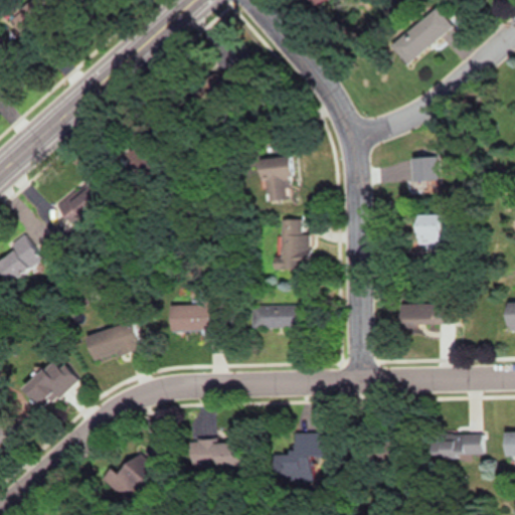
[(407,63),(453,25),(441,12),(395,50),(407,63)]
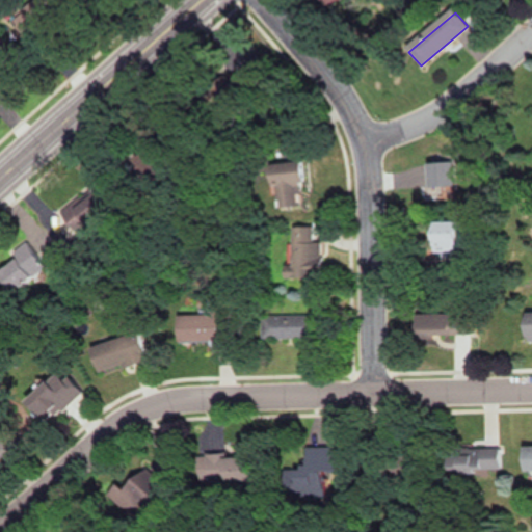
[(300,169),(270,170),(272,206),(302,204),(300,169)]
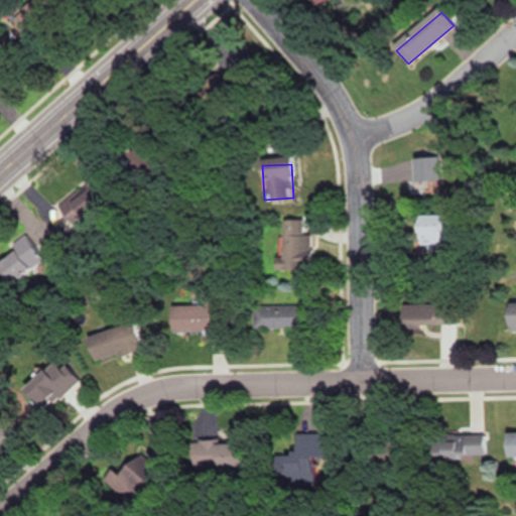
[(306,218),(281,218),(279,266),(305,267),(306,218)]
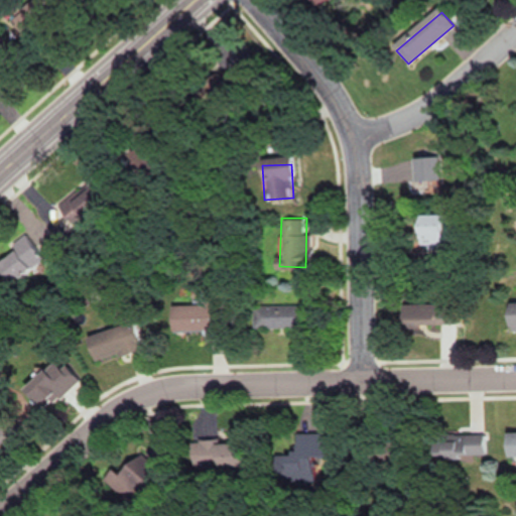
[(418,248),(440,248),(440,225),(418,225),(418,248)]
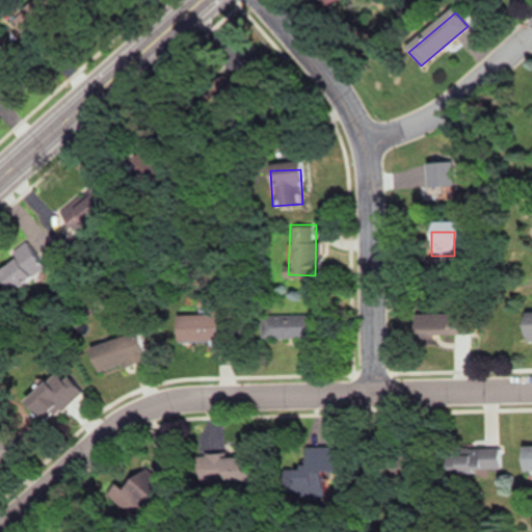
[(0,261),(0,276),(9,291),(45,267),(28,242),(0,261)]
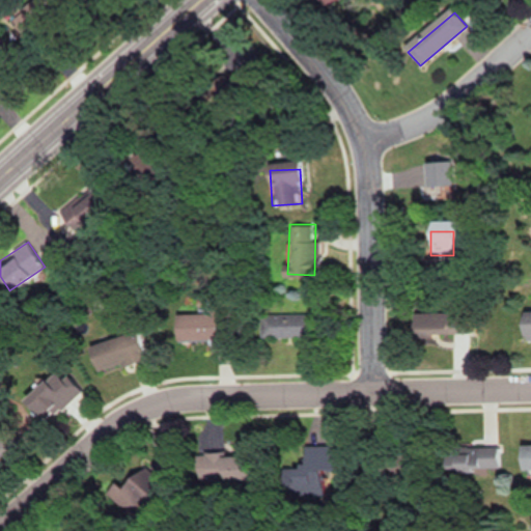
[(207,312),(172,313),(173,340),(208,339),(210,346),(230,346),(229,300),(207,300),(207,312)]
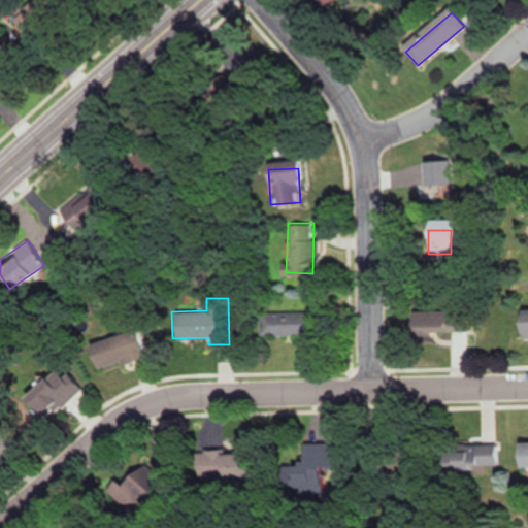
[(409,310),(409,333),(464,333),(464,309),(409,310)]
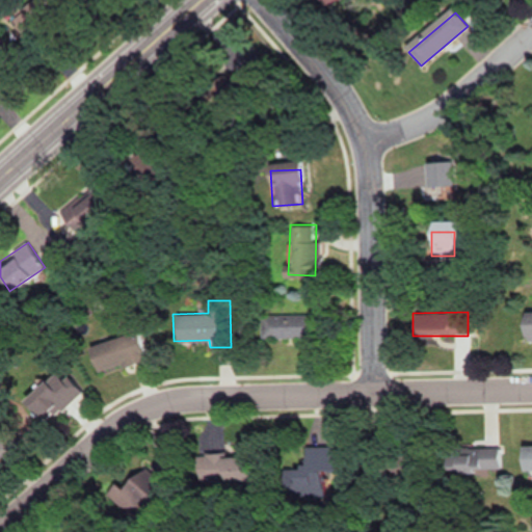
[(298,345),(320,345),(320,313),(260,313),(260,337),(298,337),(298,345)]
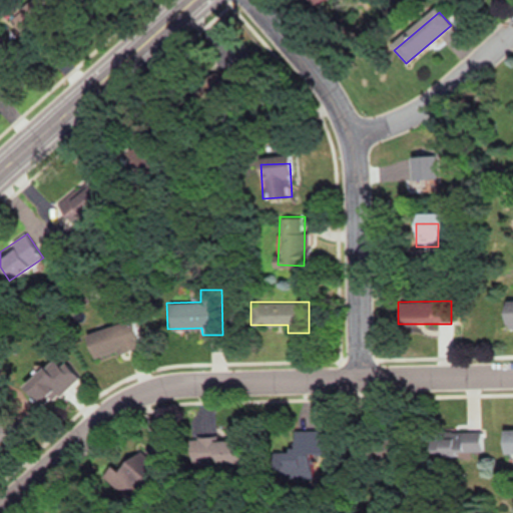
[(512,331),(512,310),(503,311),(504,331),(512,331)]
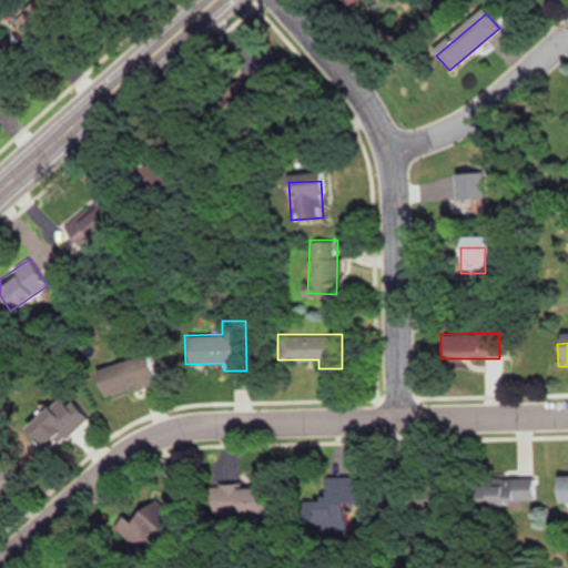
[(98,378),(102,397),(154,383),(149,365),(98,378)]
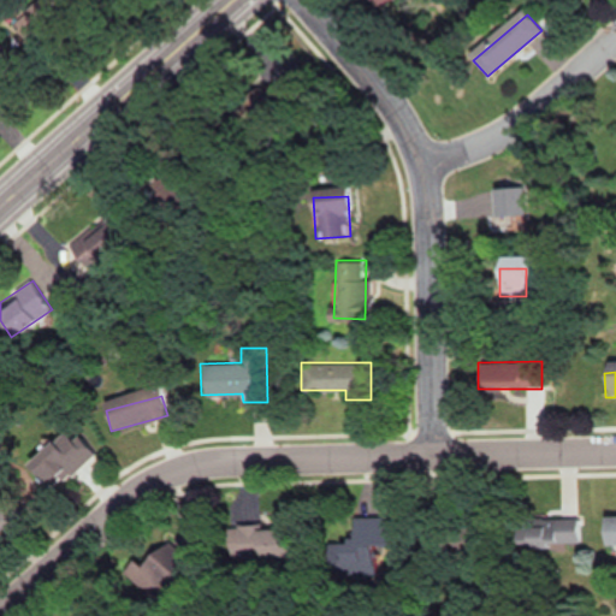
[(94,455),(73,427),(63,436),(64,438),(55,444),(52,439),(24,460),(47,491),(94,455)]
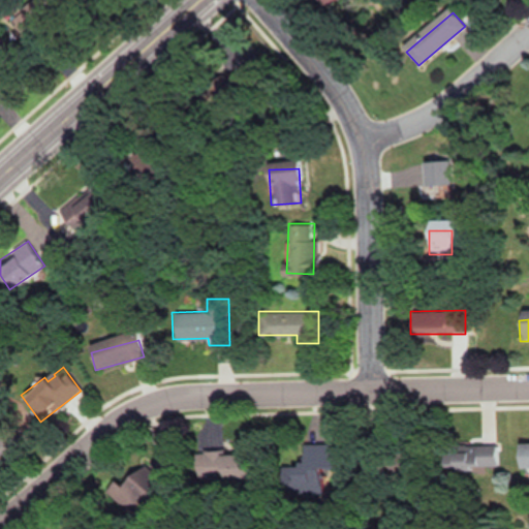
[(528,438),(517,439),(517,468),(528,467),(528,438)]
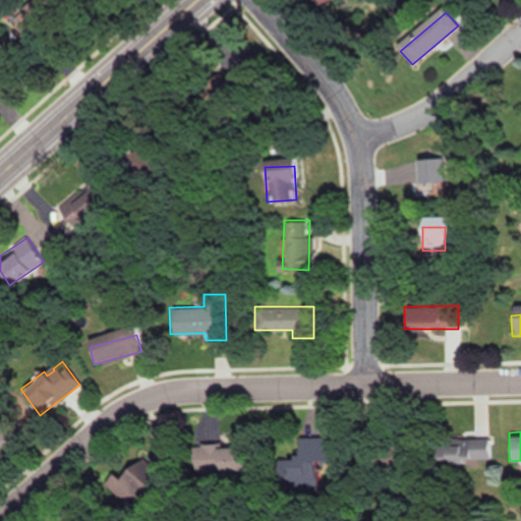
[(287,456),(287,479),(312,479),(312,459),(327,459),(327,437),(296,437),(296,456),(287,456)]
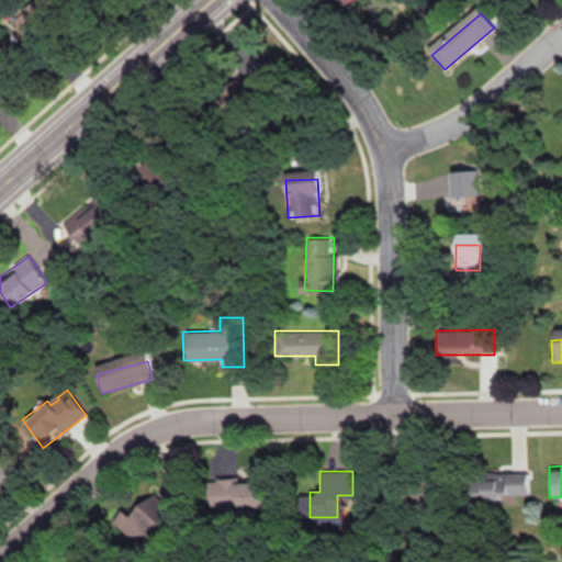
[(527,494),(526,471),(476,471),(476,494),(527,494)]
